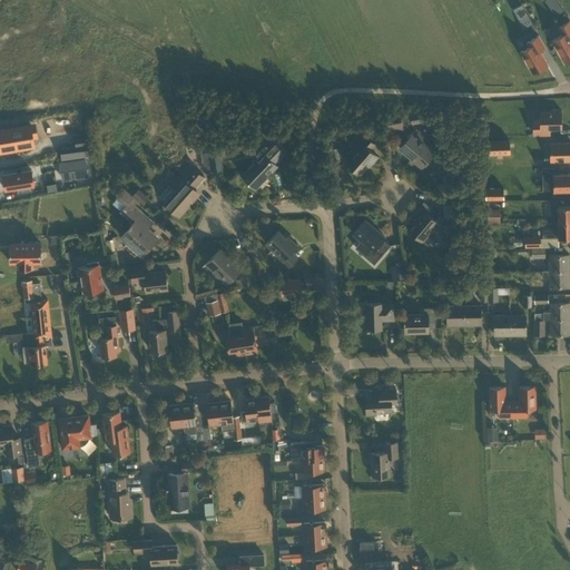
[(560,5),(553,9),(557,15),(563,10),(560,5)]
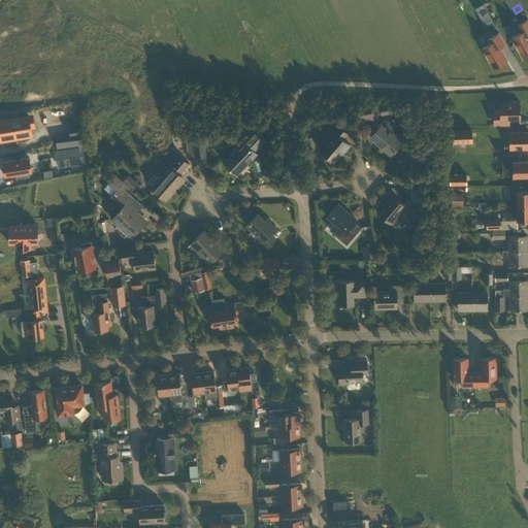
[(489,13),(482,18),(486,25),(493,21),(489,13)]
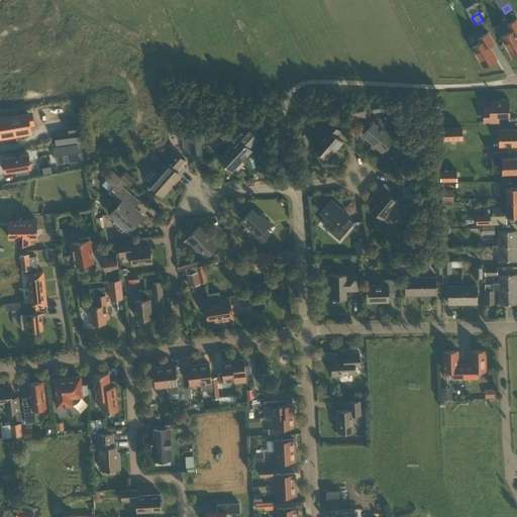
[(510,31),(500,36),(512,58),(516,55),(516,18),(506,24),(510,31)]
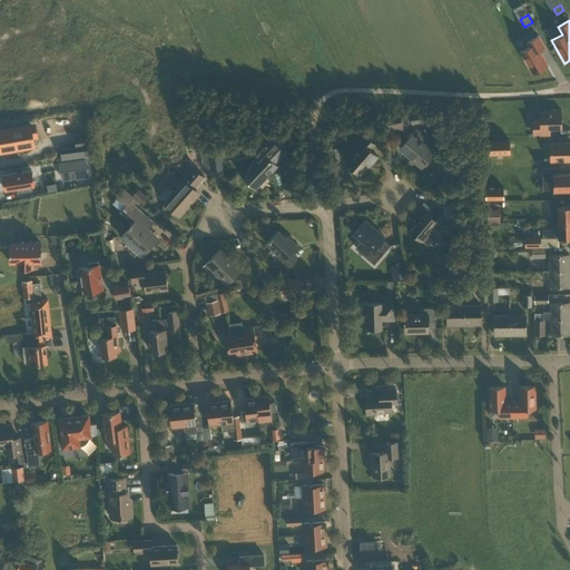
[(539,36),(527,42),(529,47),(520,51),(532,74),(548,65),(540,50),(544,47),(539,36)]
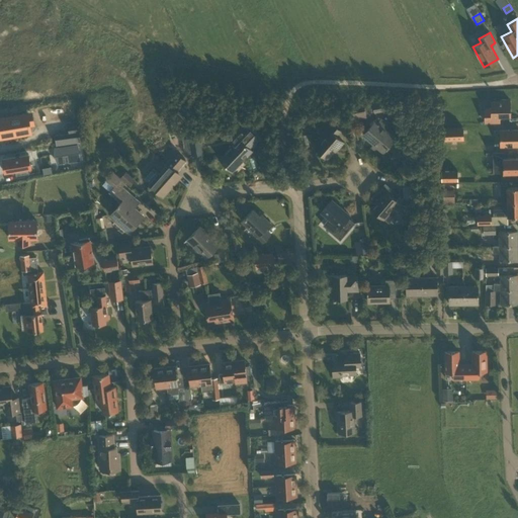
[(499,116),(510,115),(510,99),(500,100),(500,102),(491,102),(492,109),(485,109),(485,122),(499,122),(499,116)]
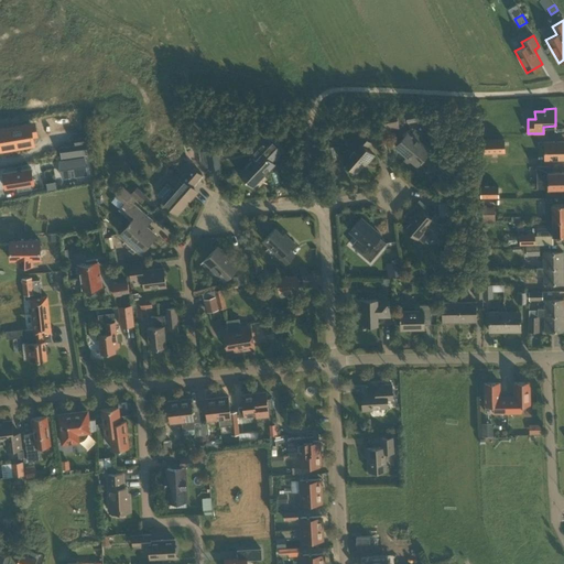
[(416,109),(382,116),(382,117),(384,127),(386,131),(399,128),(398,123),(424,118),(422,112),(418,114),(416,111),(416,109)]
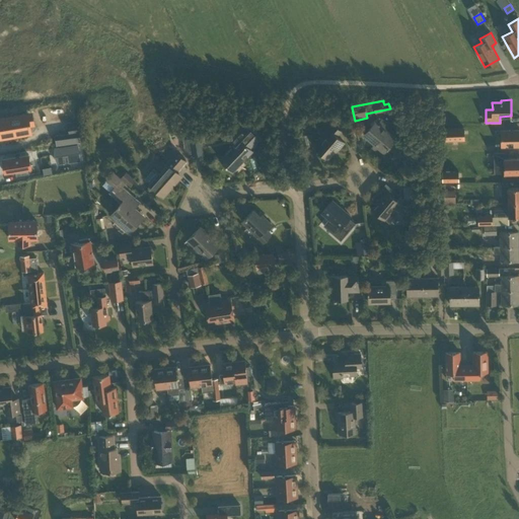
[(28,114),(2,118),(5,137),(31,133),(28,114)]
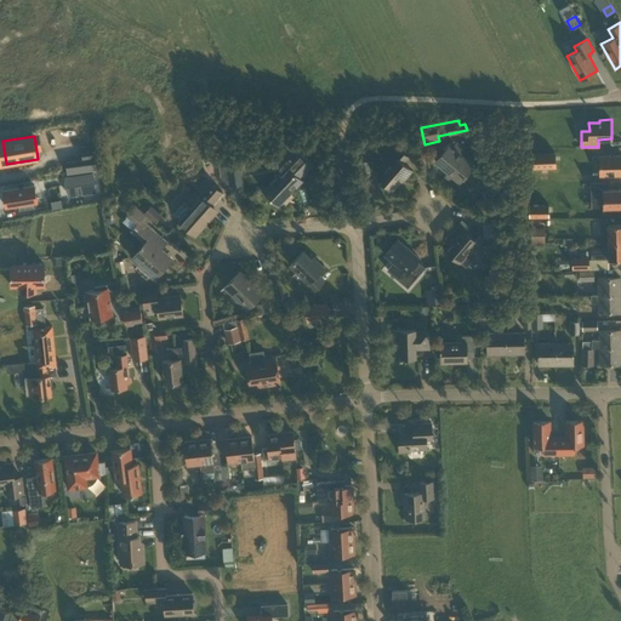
[(460,181),(473,165),(457,153),(462,147),(457,142),(453,148),(449,144),(436,160),(449,171),(445,176),(449,180),(453,175),(460,181)]
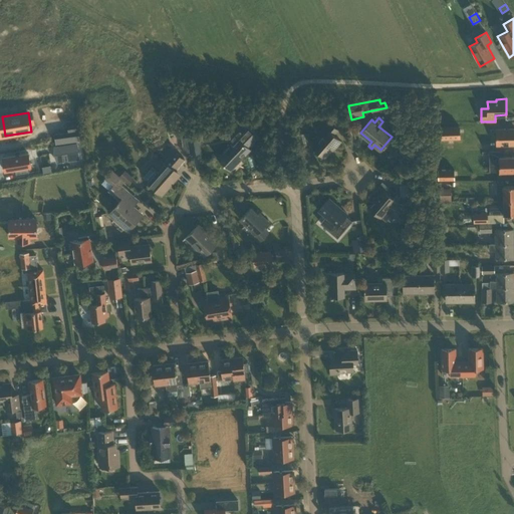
[(334,148),(340,141),(333,135),(337,130),(328,121),(318,133),(321,135),(311,146),(324,157),(333,147),(334,148)]
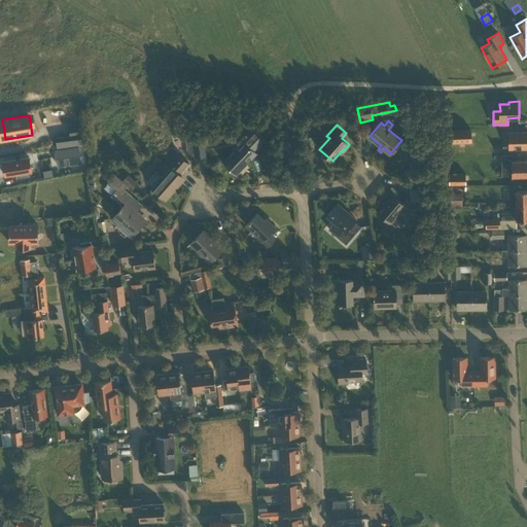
[(508,141),(508,148),(526,148),(526,132),(514,132),(514,126),(495,127),(496,141),(508,141)]
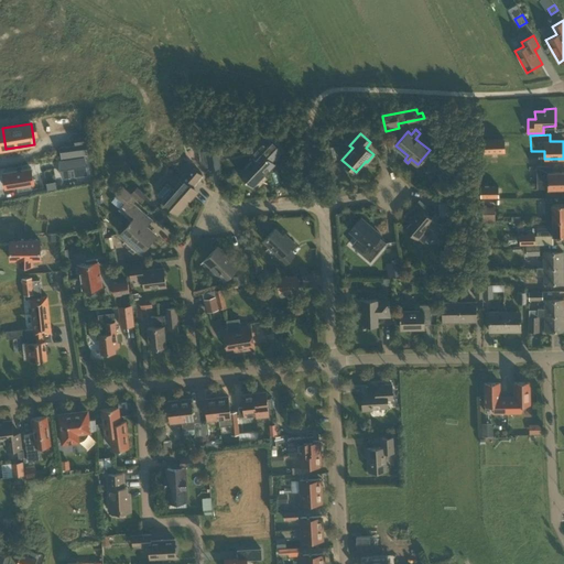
[(255,155),(239,172),(252,186),(274,164),(271,161),(279,153),(278,152),(281,149),(281,150),(282,149),(270,138),(266,142),(263,139),(251,152),(255,155)]
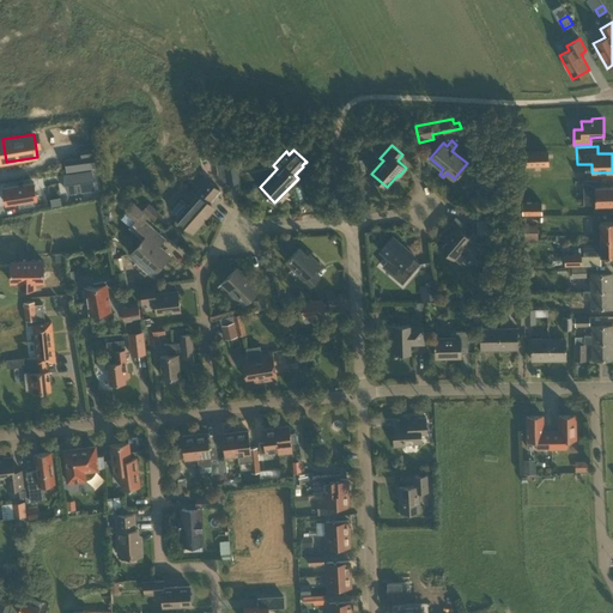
[(548,164),(548,150),(526,151),(526,165),(548,164)]
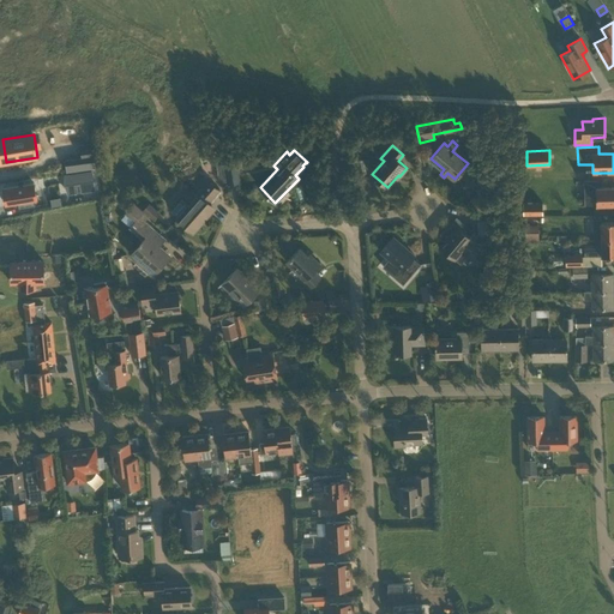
[(67,158),(70,170),(98,164),(96,152),(67,158)]
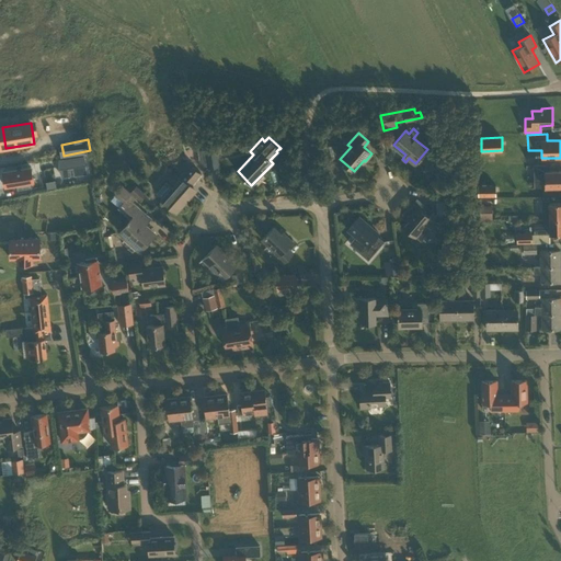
[(217,153),(205,156),(207,167),(219,164),(217,153)]
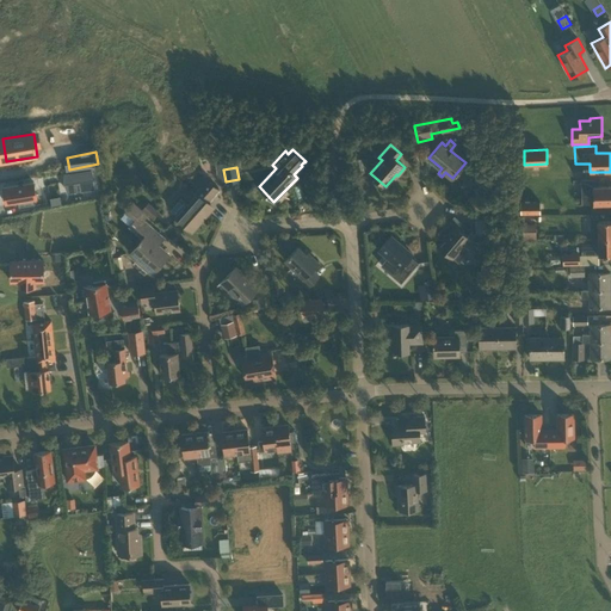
[(68,193),(94,189),(92,171),(66,176),(68,193)]
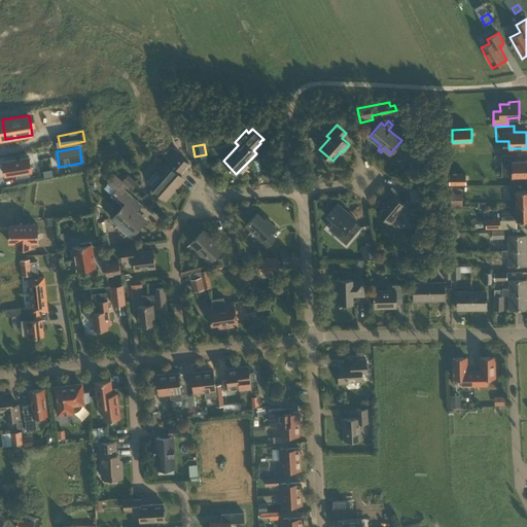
[(155,171),(147,180),(154,186),(153,187),(166,199),(183,178),(179,175),(183,170),(188,164),(178,154),(173,161),(168,166),(170,168),(163,177),(155,171)]
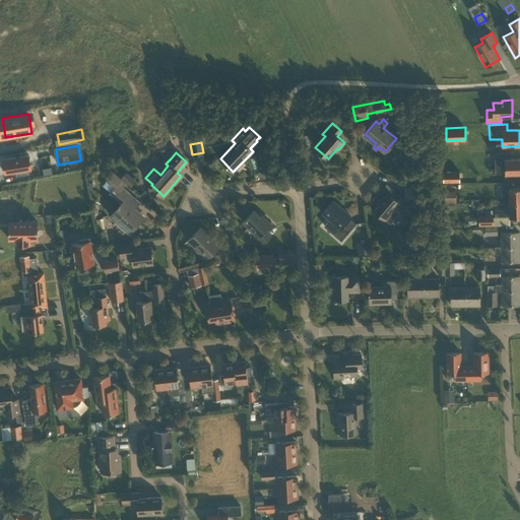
[(495,174),(519,173),(519,157),(507,158),(507,153),(495,153),(495,174)]
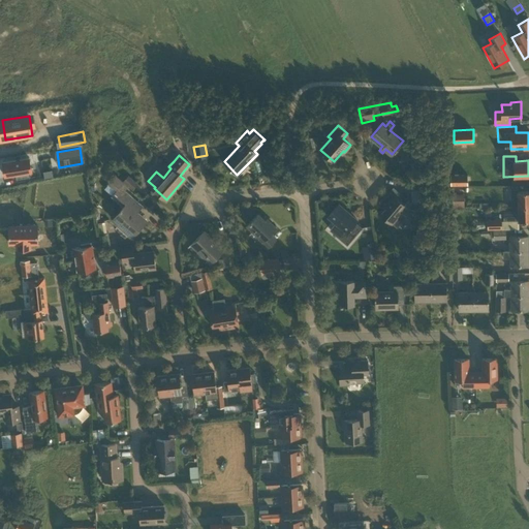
[(29,158),(2,162),(5,177),(16,175),(17,179),(30,177),(29,173),(32,172),(29,158)]
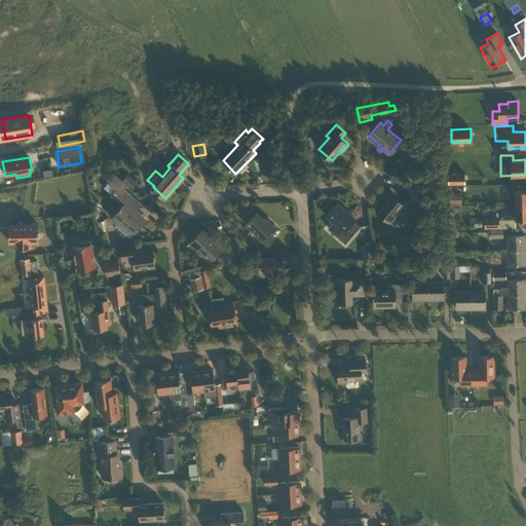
[(464,173),(448,174),(448,184),(464,184),(464,173)]
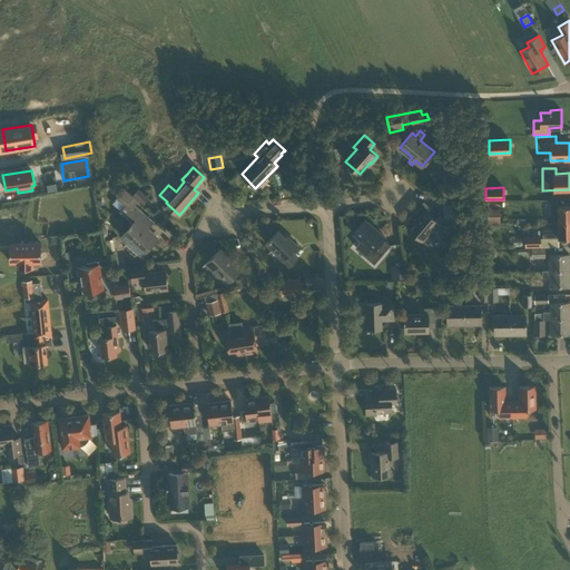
[(148,197),(138,188),(131,195),(141,204),(148,197)]
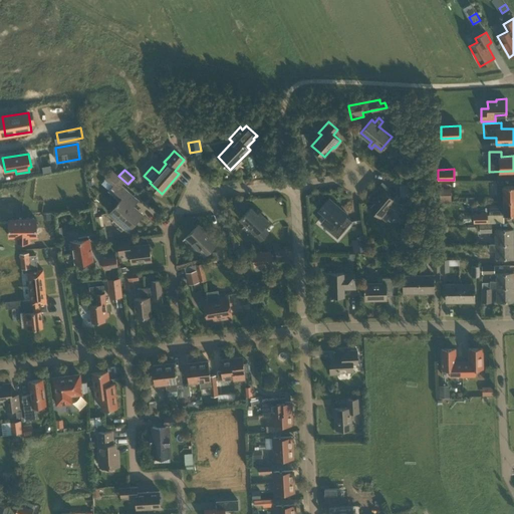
[(112,171),(105,179),(113,185),(108,190),(112,193),(121,201),(110,213),(127,229),(141,214),(132,205),(137,200),(125,190),(119,185),(123,181),(112,171)]
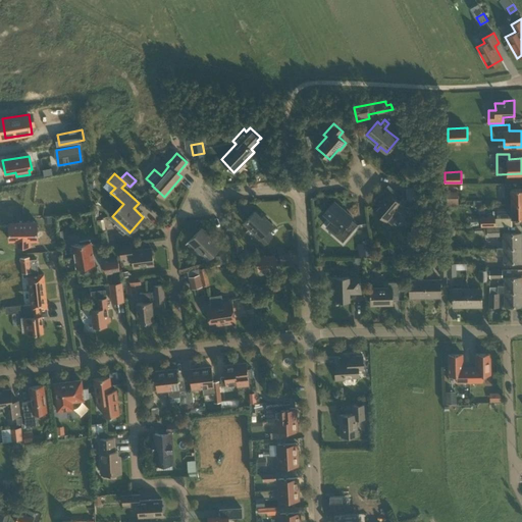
[(412,175),(403,175),(403,187),(406,186),(414,186),(415,186),(415,175),(412,175)]
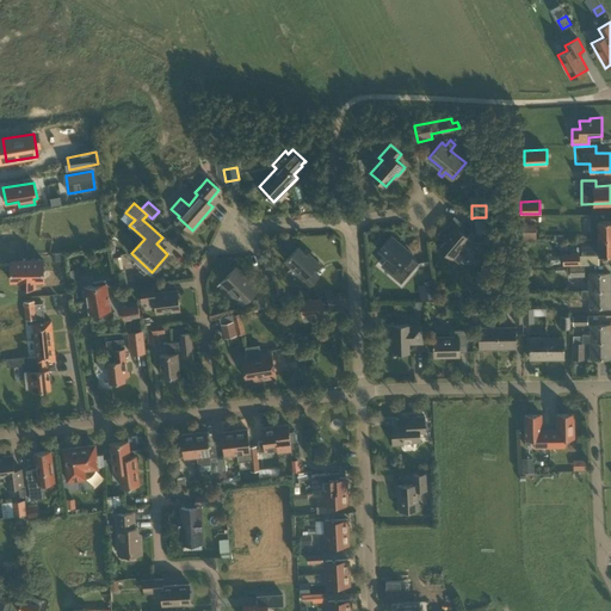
[(598,222),(591,222),(591,229),(591,238),(598,238),(610,238),(610,221),(598,221),(598,222)]
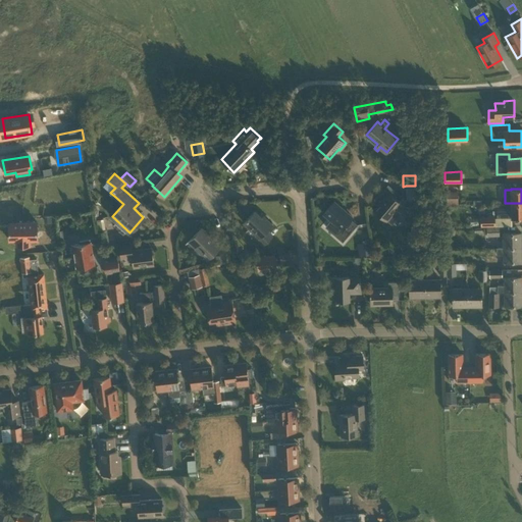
[(459,204),(458,191),(447,192),(448,204),(459,204)]
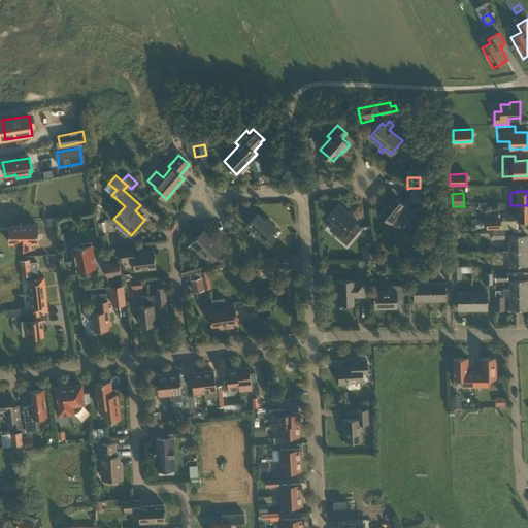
[(418,208),(411,203),(403,196),(399,200),(393,195),(378,212),(391,223),(396,227),(405,216),(400,211),(401,210),(403,212),(407,207),(408,208),(409,222),(419,222),(418,208)]
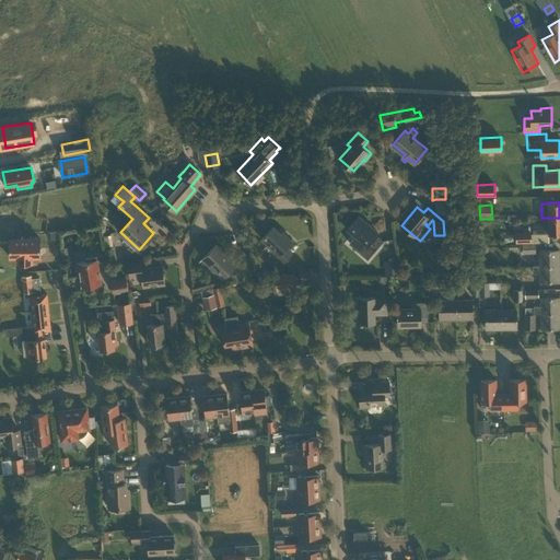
[(359,217),(347,230),(356,236),(350,243),(368,258),(383,241),(376,235),(378,233),(359,217)]
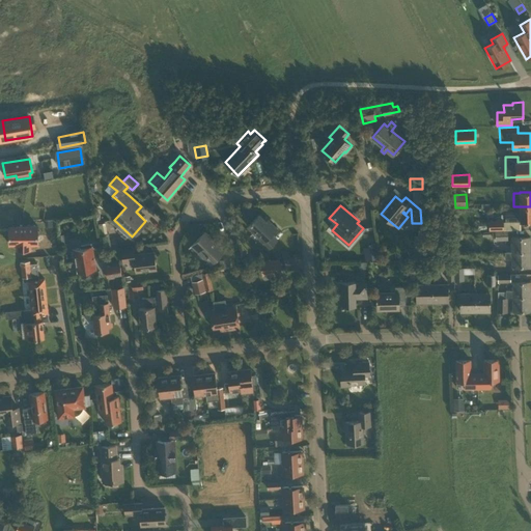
[(520,213),(505,213),(505,222),(530,221),(530,206),(520,206),(520,213)]
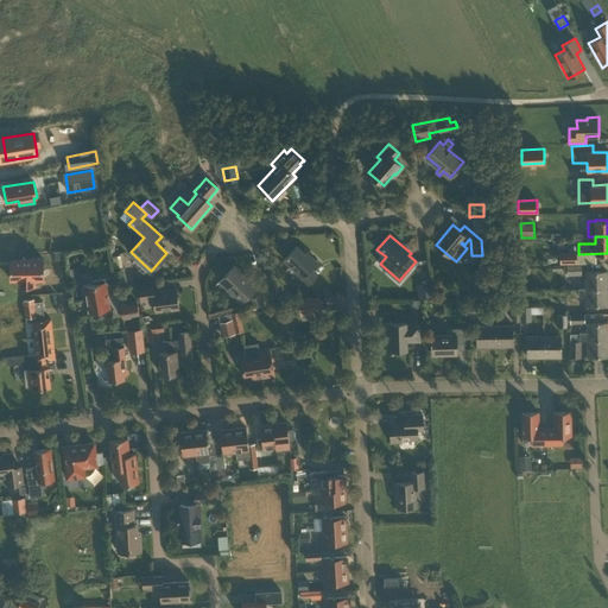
[(310,270),(317,261),(310,254),(308,257),(296,246),(283,259),(302,277),(301,279),(306,285),(317,276),(310,270)]
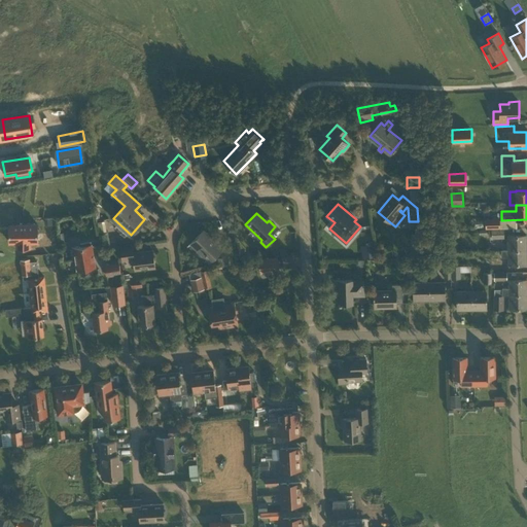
[(499,229),(499,217),(485,218),(485,229),(499,229)]
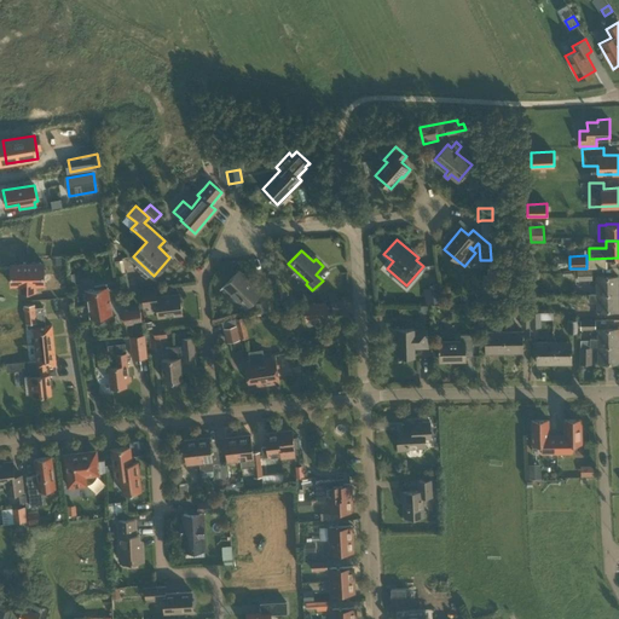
[(44,264),(11,264),(11,284),(19,284),(19,290),(35,290),(35,284),(44,284),(44,264)]
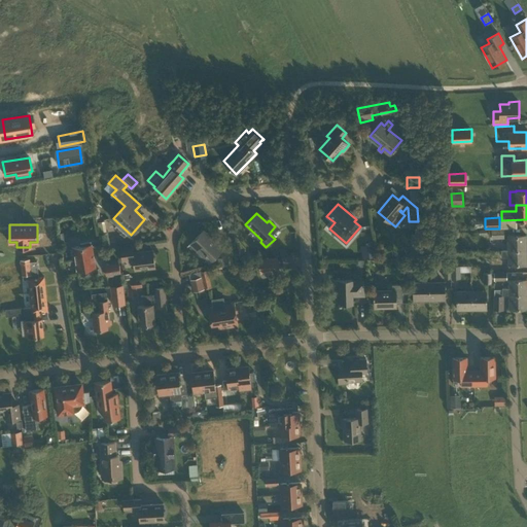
[(504,238),(503,229),(488,230),(488,236),(492,236),(492,239),(504,238)]
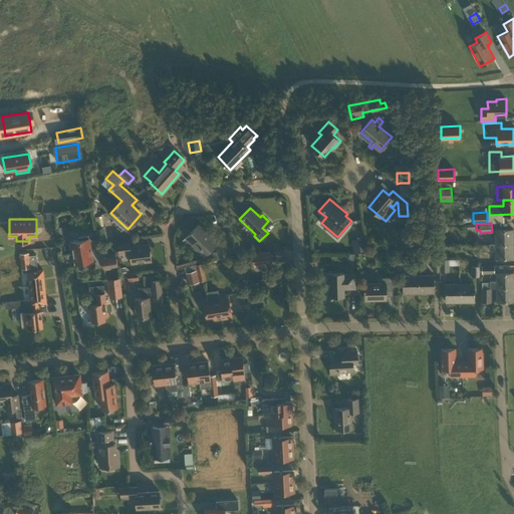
[(204,255),(217,242),(198,224),(186,237),(193,244),(192,245),(197,250),(198,249),(204,255)]
